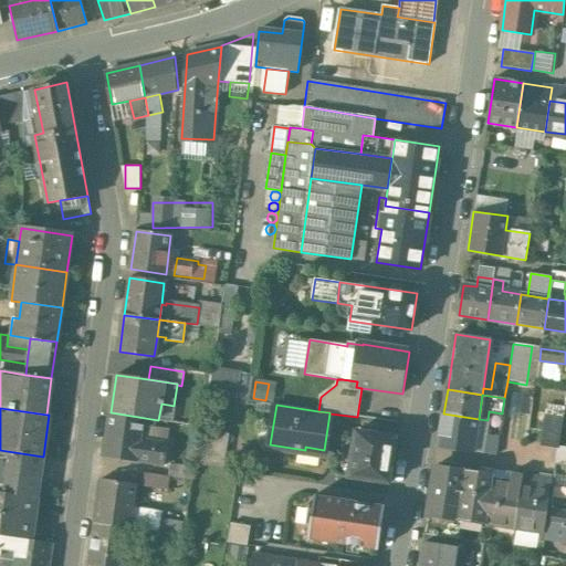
[(547,410),(543,444),(561,447),(565,412),(547,410)]
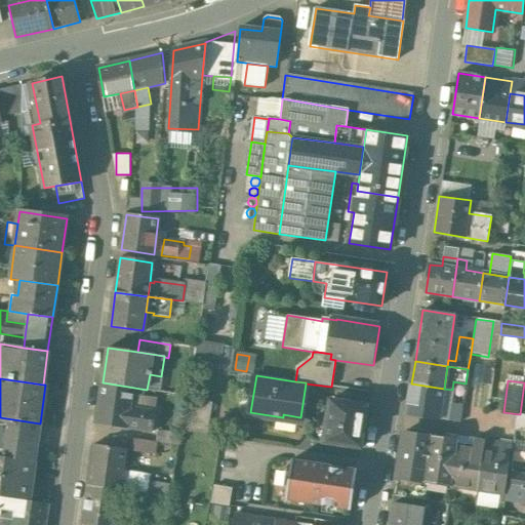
[(134,388),(103,382),(97,425),(128,429),(131,407),(134,388)]
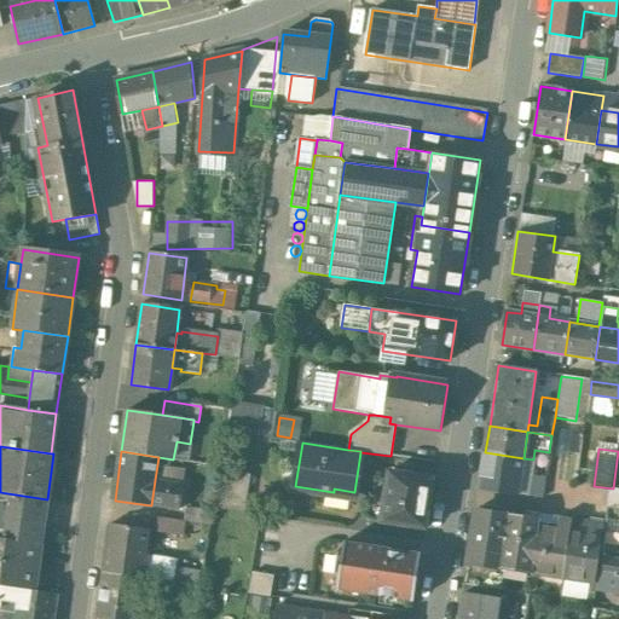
[(524,458),(485,452),(480,489),(519,495),(524,458)]
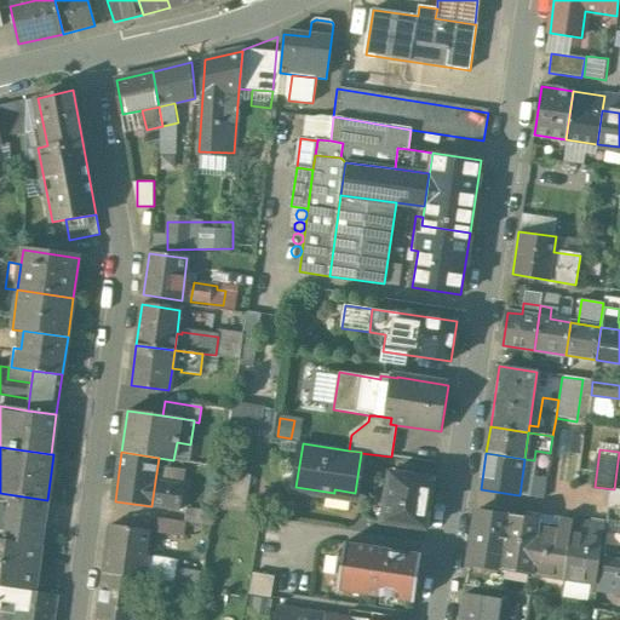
[(432,478),(389,472),(385,500),(374,499),(372,515),(383,516),(382,523),(425,529),(432,478)]
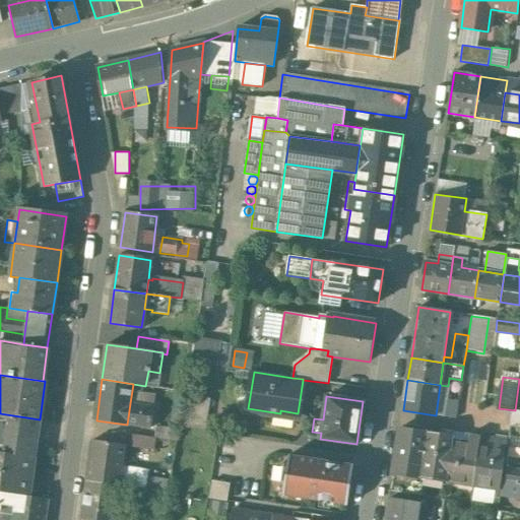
[(458,400),(446,399),(444,416),(456,417),(458,400)]
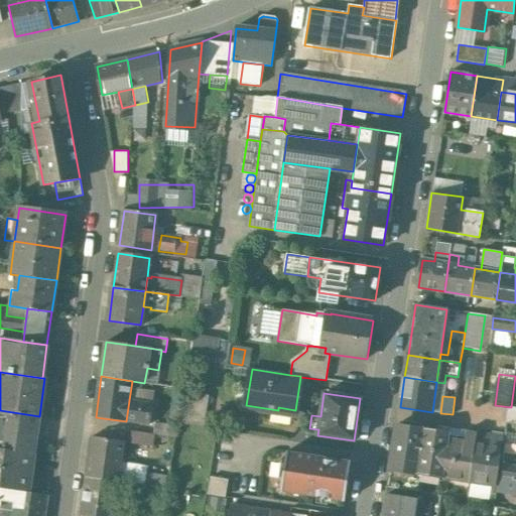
[(153,404),(129,400),(126,421),(150,424),(153,404)]
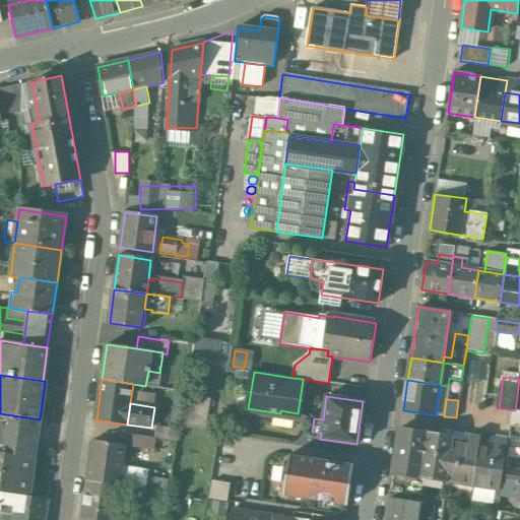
[(0,413),(0,452),(34,457),(40,419),(0,413)]
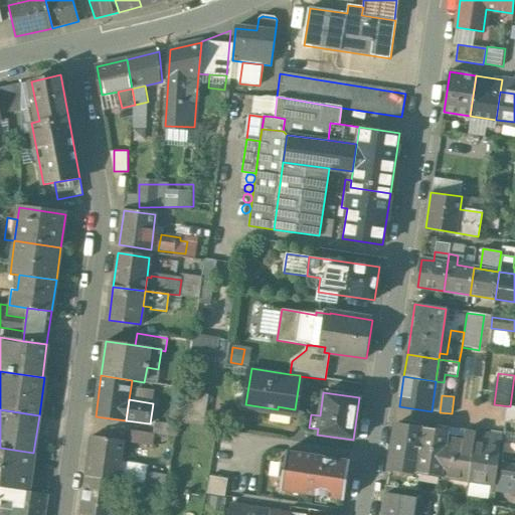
[(412,424),(397,422),(390,469),(416,473),(416,472),(422,431),(411,428),(412,424)]
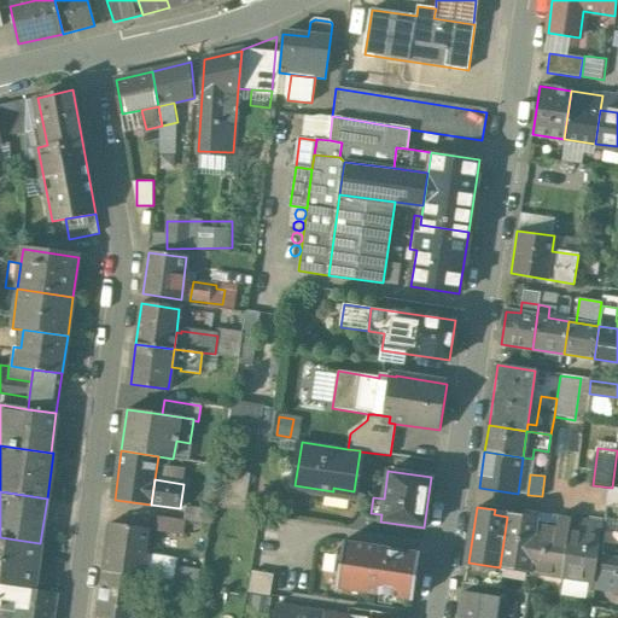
[(538,517),(508,512),(507,517),(500,566),(530,571),(537,528),(538,517)]
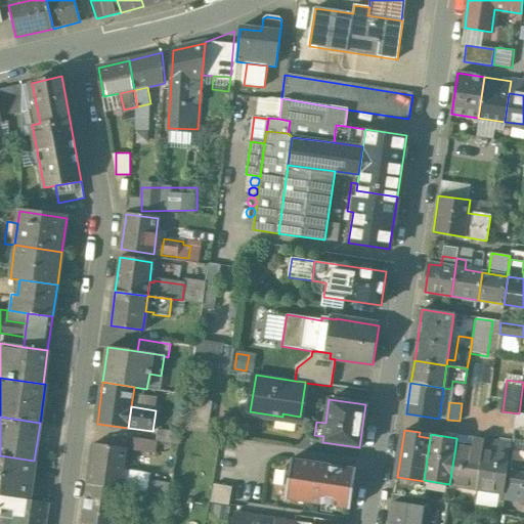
[(135,437),(134,450),(158,452),(159,440),(135,437)]
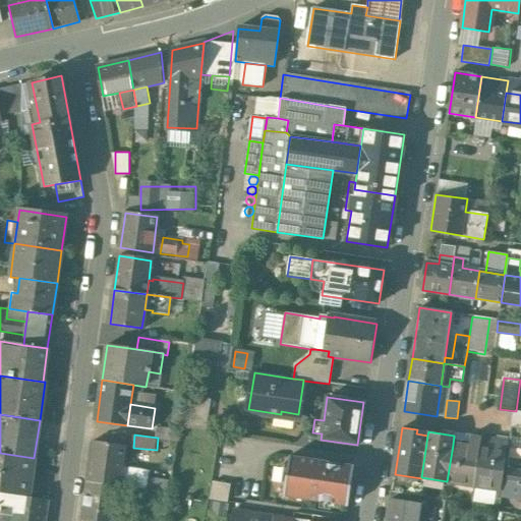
[(469,448),(453,445),(447,481),(473,485),(479,447),(480,436),(471,435),(469,448)]
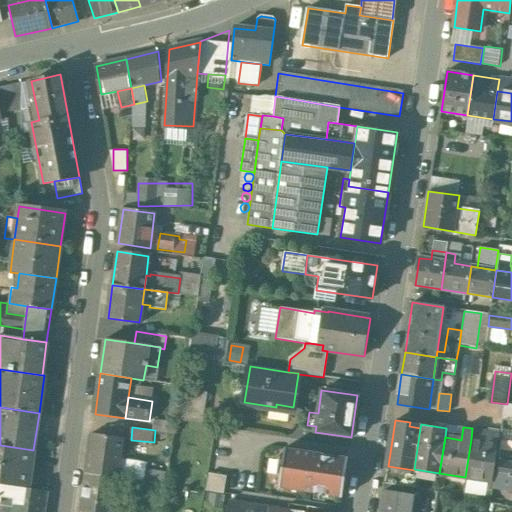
[(123,439),(92,435),(87,472),(116,477),(118,477),(123,439)]
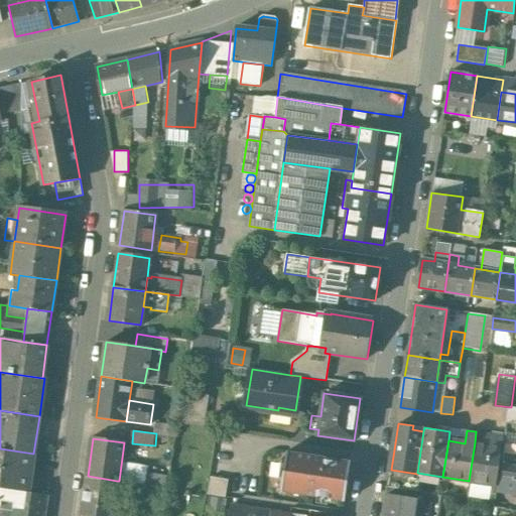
[(500,446),(475,442),(469,481),(494,485),(500,446)]
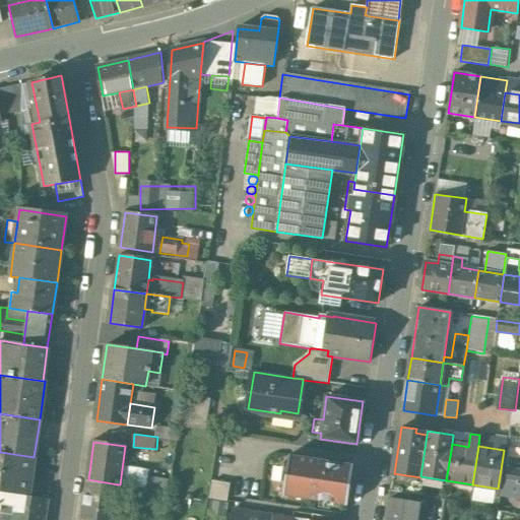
[(0,452),(0,472),(26,476),(27,471),(31,471),(34,457),(0,452)]
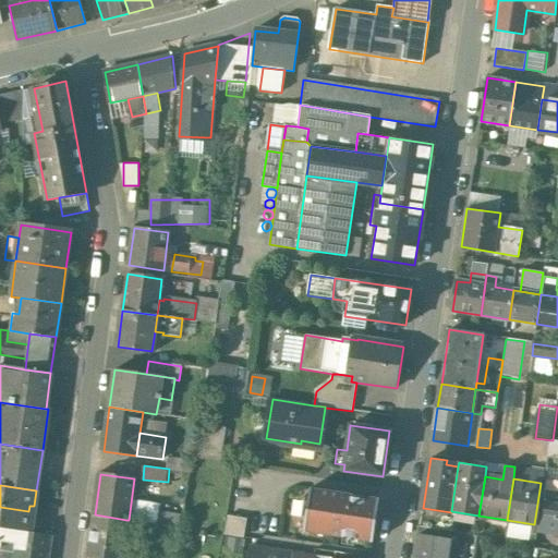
[(376,499),(312,488),(311,488),(308,501),(304,501),(302,517),(306,518),(304,532),(306,532),(306,531),(371,541),(371,542),(373,542),(379,499),(376,498),(376,499)]
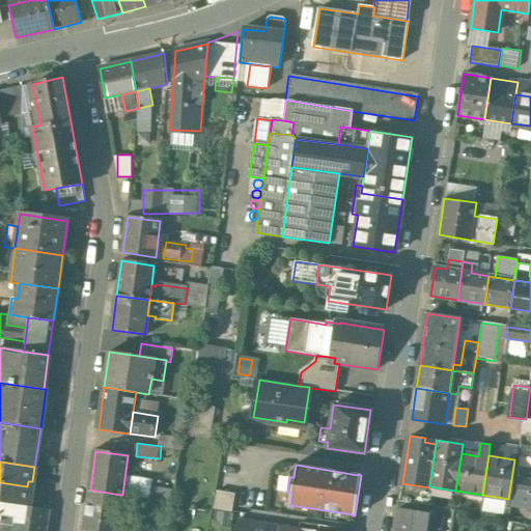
[(530,475),(528,476),(527,481),(516,479),(514,491),(528,493),(530,493),(530,475)]
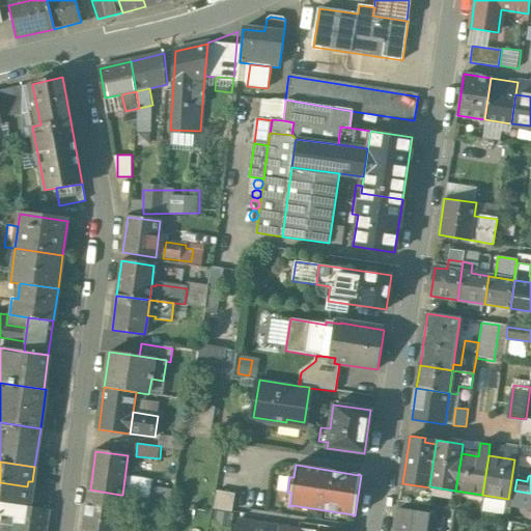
[(174,491),(150,487),(151,483),(133,480),(130,496),(133,497),(149,499),(148,502),(172,506),(174,491)]
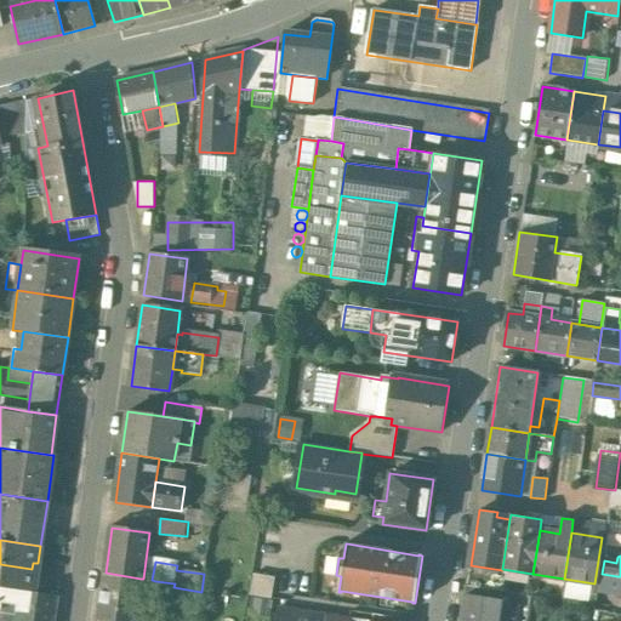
[(32,569),(0,564),(0,588),(18,591),(34,593),(36,576),(32,575),(32,569)]
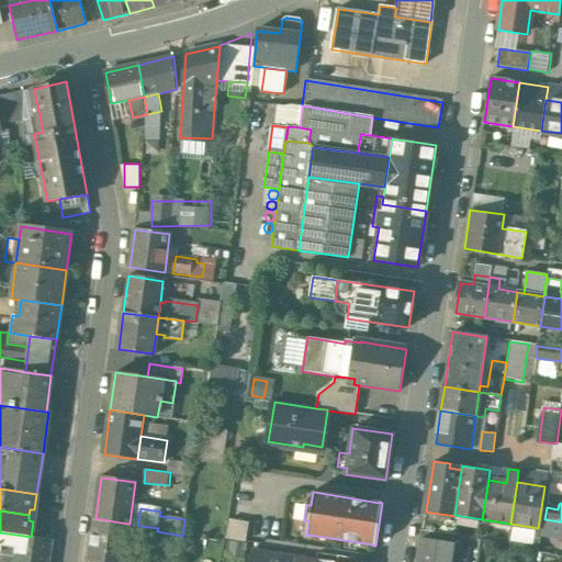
[(127,524),(96,518),(89,561),(132,561),(135,549),(124,548),(127,524)]
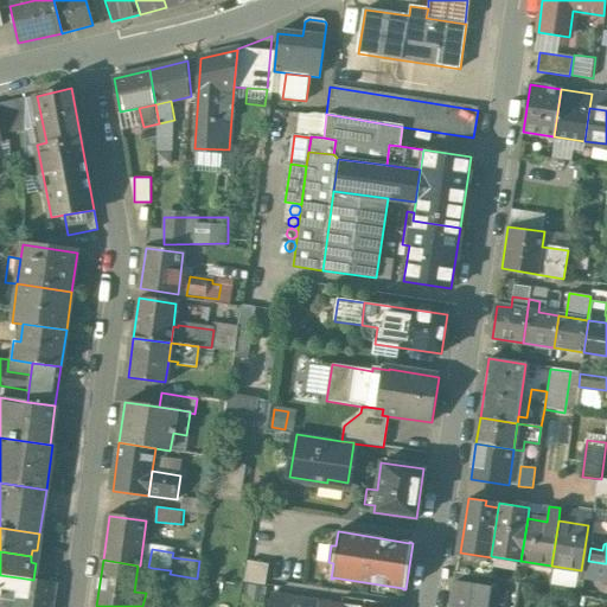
[(268,564),(249,562),(246,581),(266,585),(268,564)]
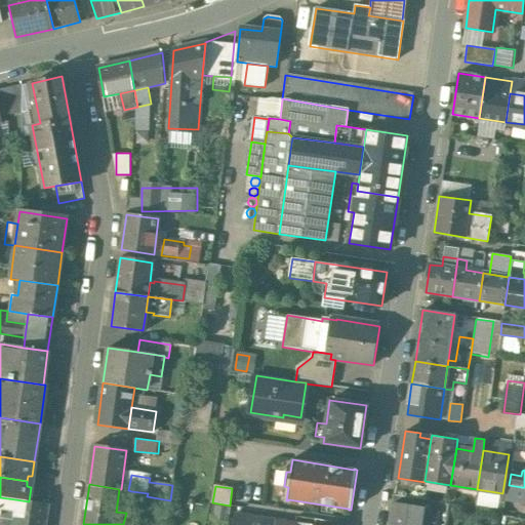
[(170,500),(147,496),(148,493),(131,491),(130,500),(146,502),(145,509),(168,512),(170,500)]
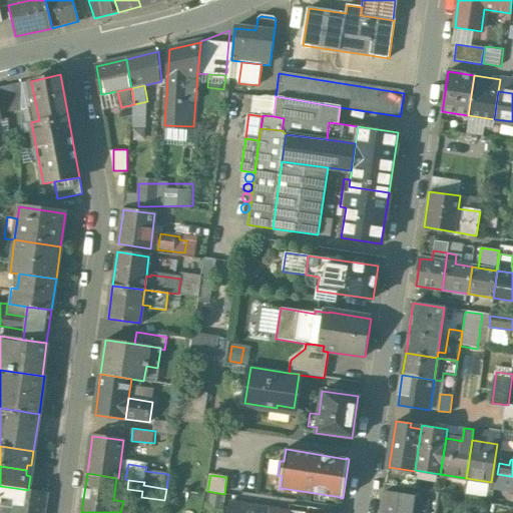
[(15,488),(0,486),(0,502),(0,499),(14,500),(15,488)]
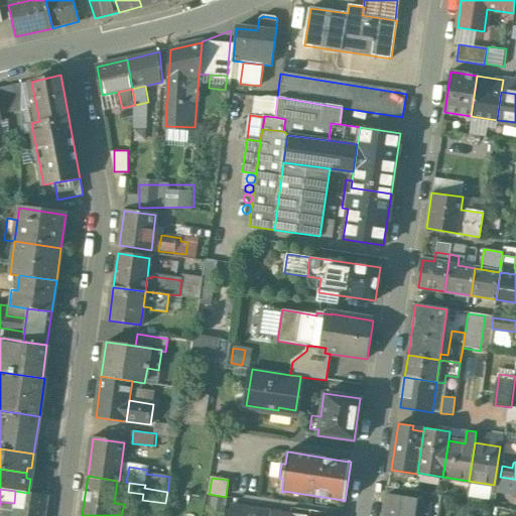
[(28,493),(15,491),(14,503),(12,515),(44,515),(47,496),(28,493)]
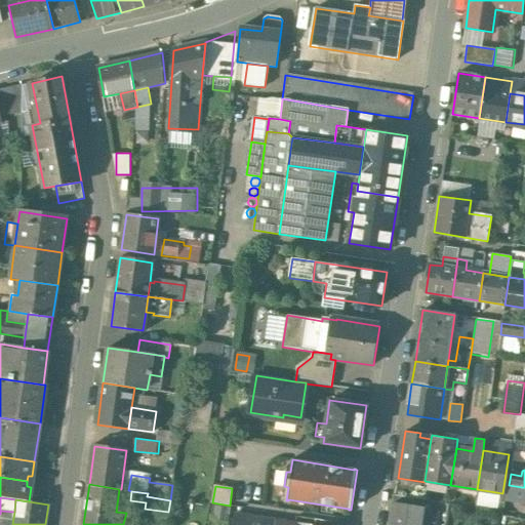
[(423,509),(394,505),(390,524),(420,524),(422,518),(423,509)]
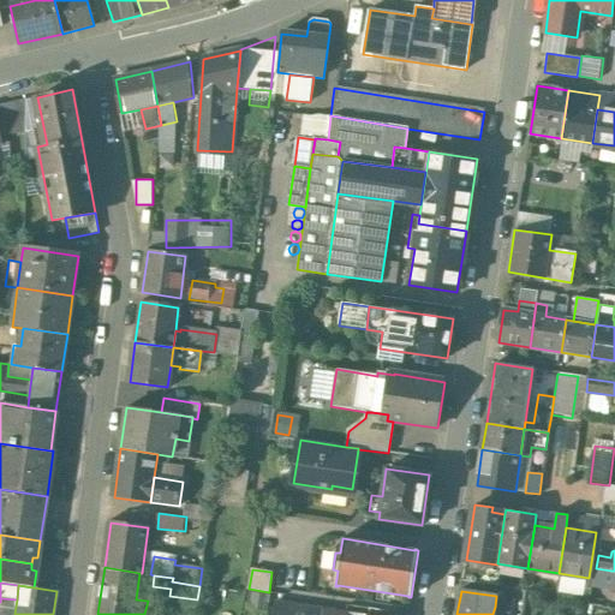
[(322,614),(323,610),(276,603),(274,614),(322,614)]
